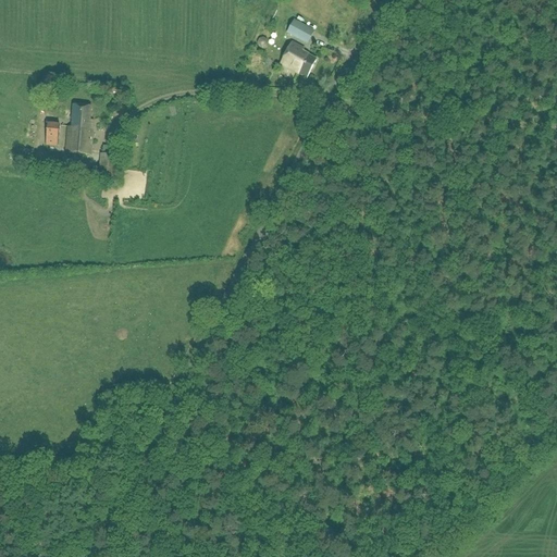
[(307,46),(314,32),(294,21),(286,34),(307,46)]
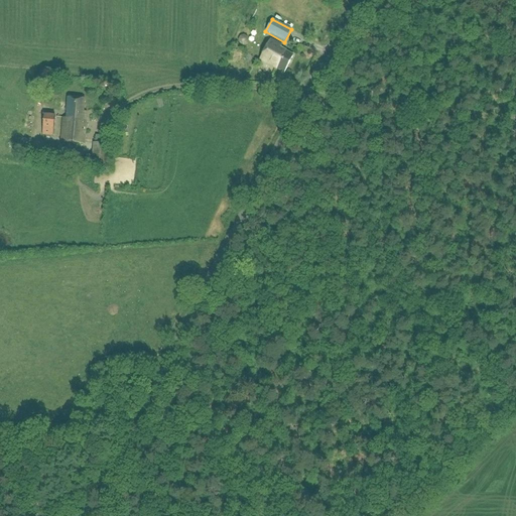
[(284,74),(292,55),(279,49),(280,46),(269,40),(259,61),(284,74)]
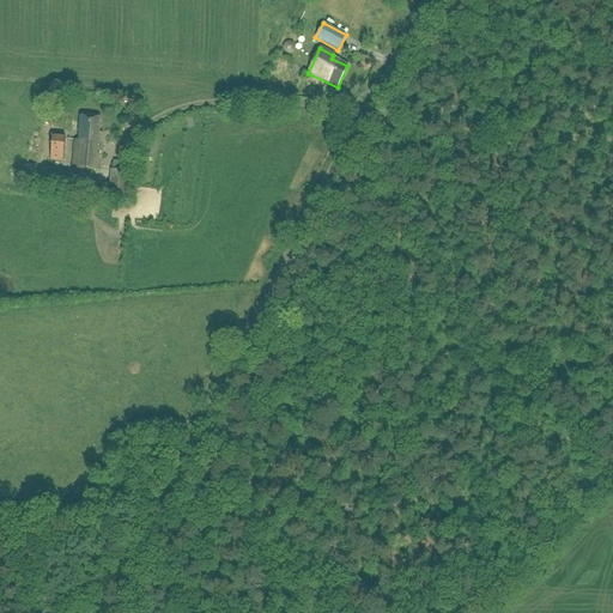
[(98,171),(102,133),(98,133),(99,117),(79,116),(78,140),(74,140),(72,169),(98,171)]
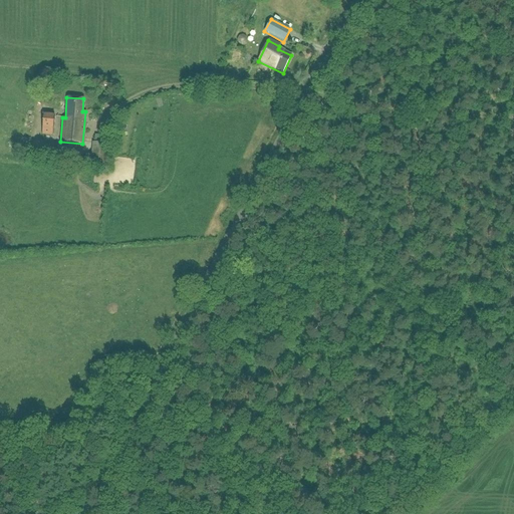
[(52,136),(54,115),(44,114),(42,135),(52,136)]
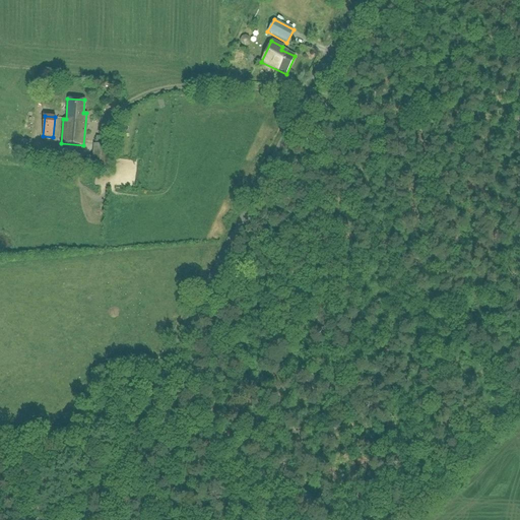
[(111,146),(112,135),(101,134),(101,137),(95,137),(94,144),(92,169),(109,170),(112,146),(111,146)]
